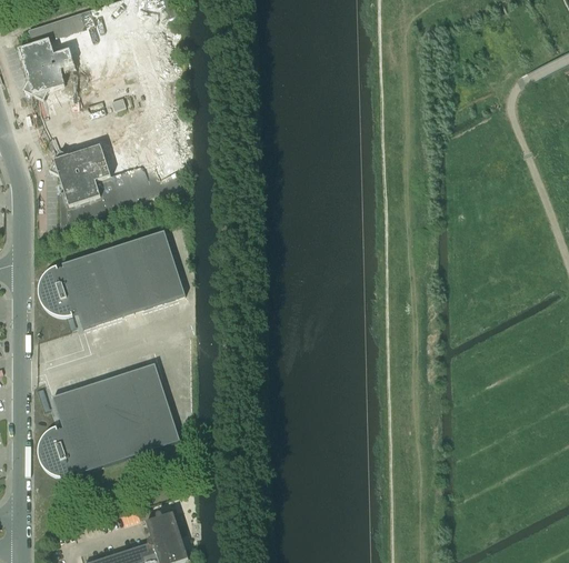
[(112,0),(90,8),(106,56),(139,46),(123,0),(112,0)]
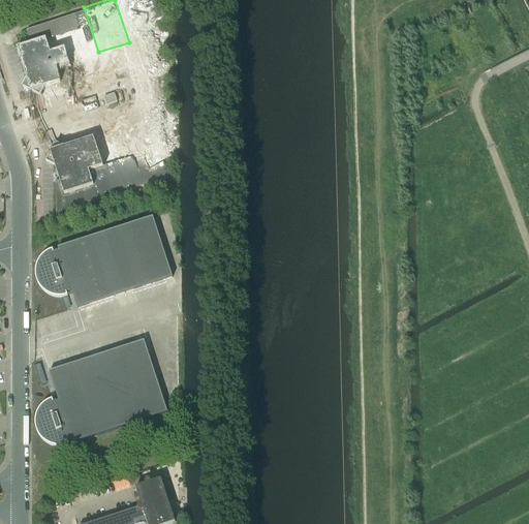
[(115,0),(129,42),(159,32),(158,29),(149,0),(115,0)]
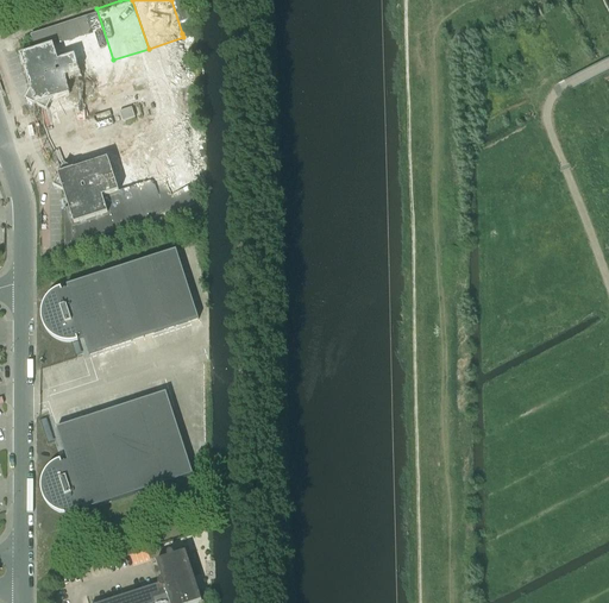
[(171,0),(182,33),(196,30),(187,0),(171,0)]
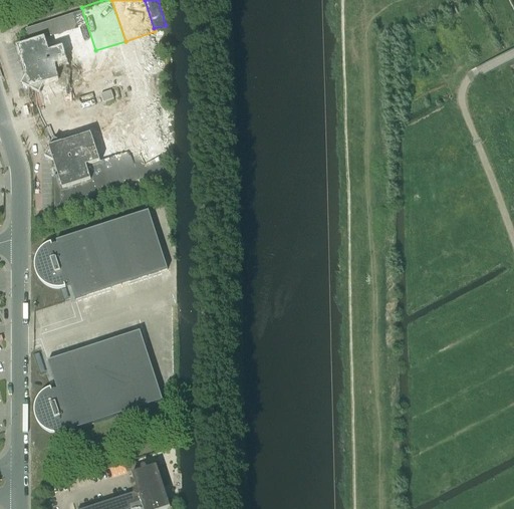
[(81,7),(51,16),(65,60),(95,50),(81,7)]
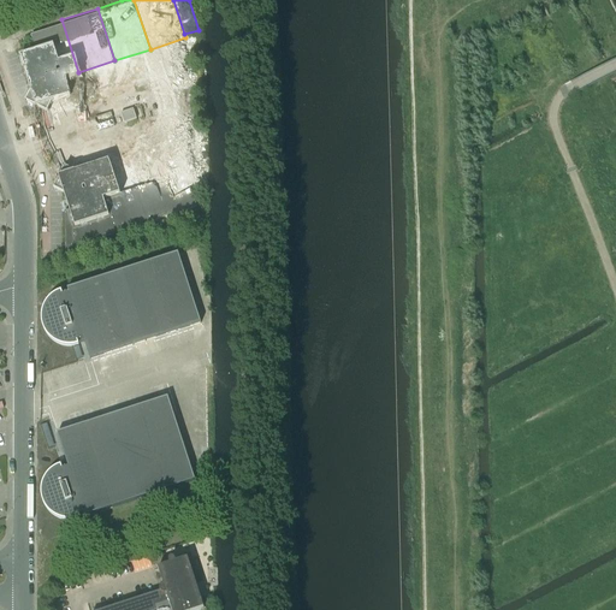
[(61,19),(27,31),(43,84),(78,72),(61,19)]
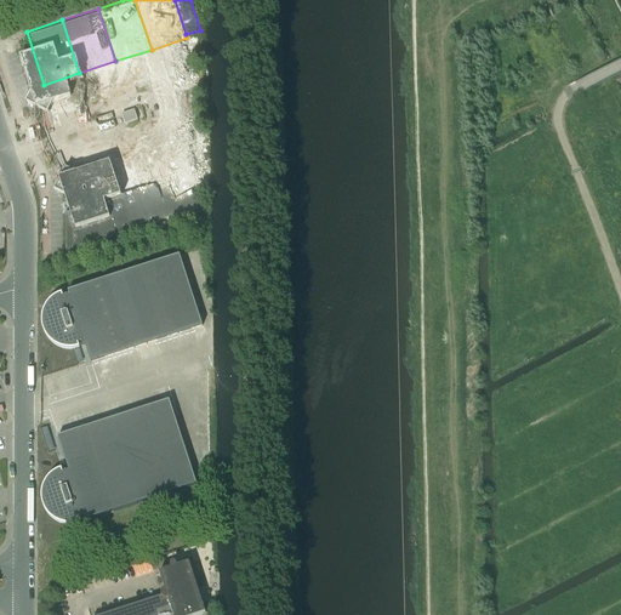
[(27,32),(0,39),(0,74),(7,96),(44,85),(27,32)]
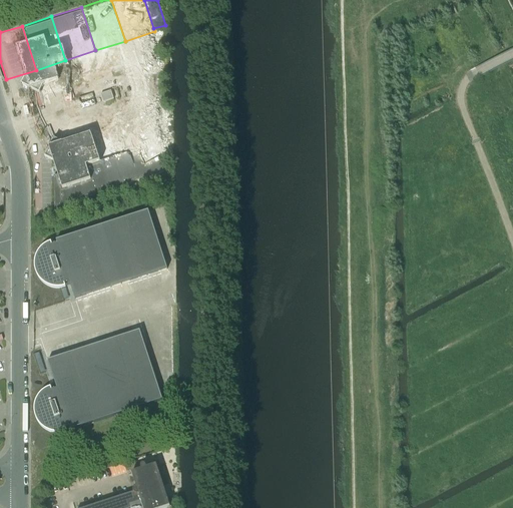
[(145,69),(133,74),(138,90),(151,86),(145,69)]
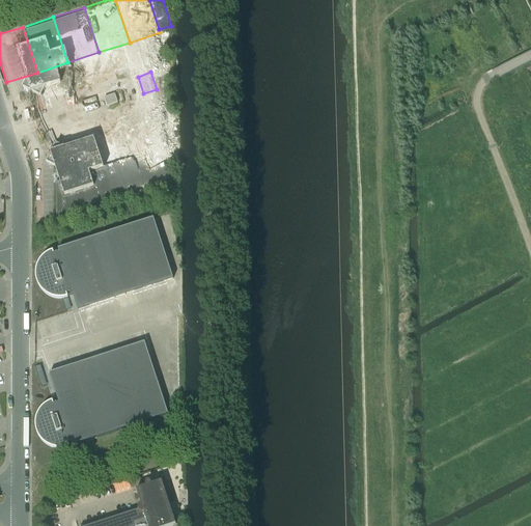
[(138,77),(126,81),(131,98),(143,93),(138,77)]
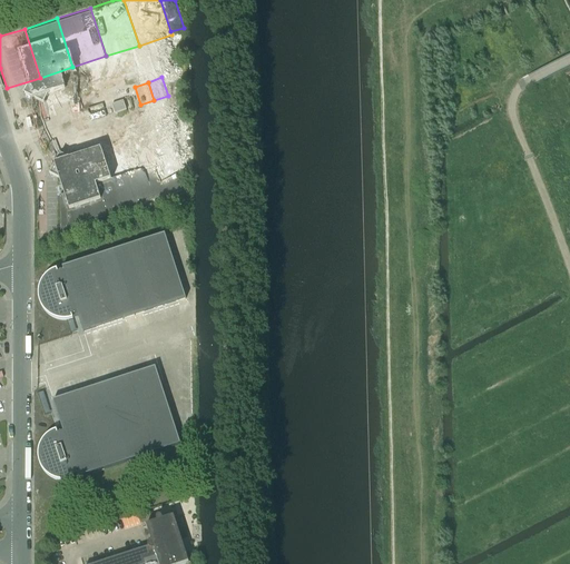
[(135,87),(124,90),(129,108),(140,105),(135,87)]
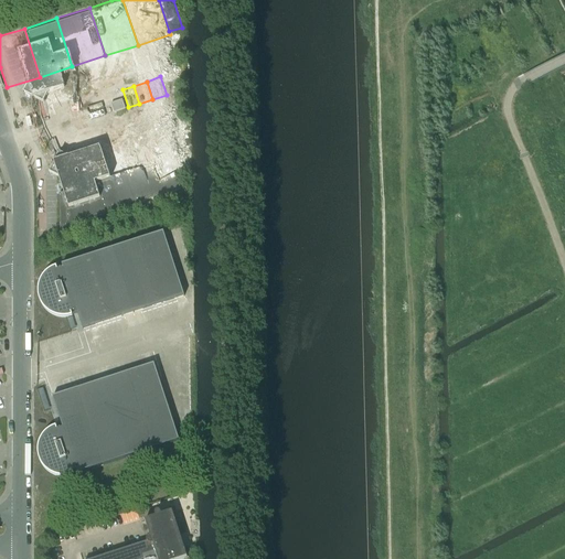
[(123,89),(112,93),(117,110),(128,107),(123,89)]
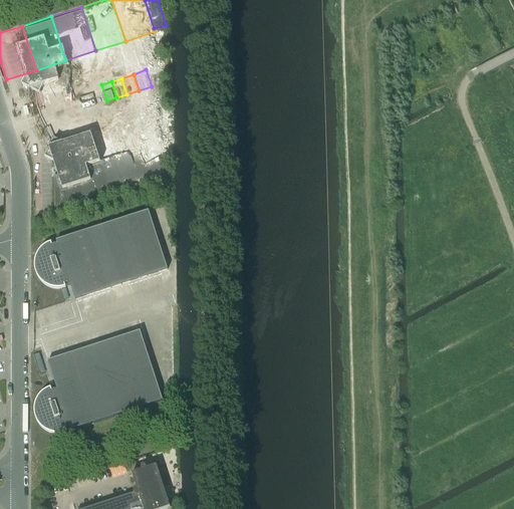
[(101,84),(91,87),(96,103),(106,100),(101,84)]
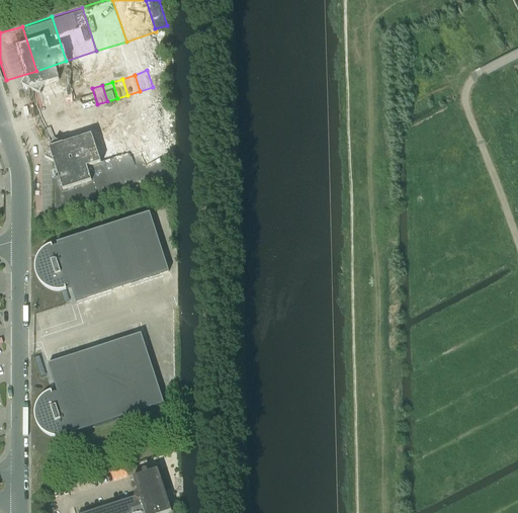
[(153,87),(140,91),(147,111),(159,107),(153,87)]
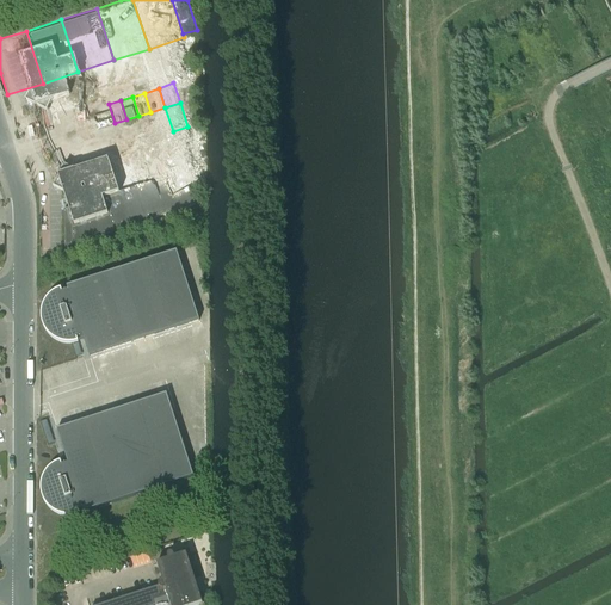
[(109,104),(97,107),(103,128),(115,123),(109,104)]
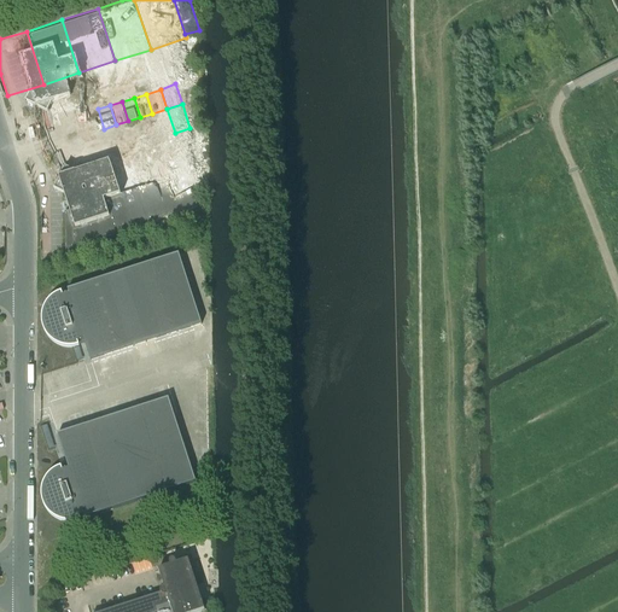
[(98,109),(86,114),(93,133),(104,129),(98,109)]
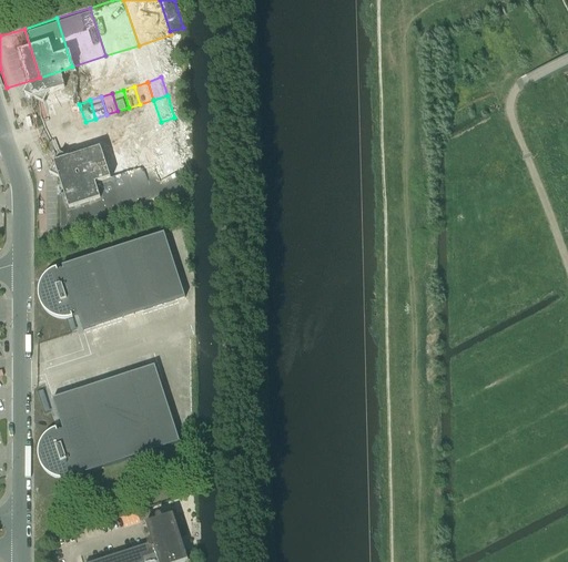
[(153,100),(140,104),(146,126),(161,122),(153,100)]
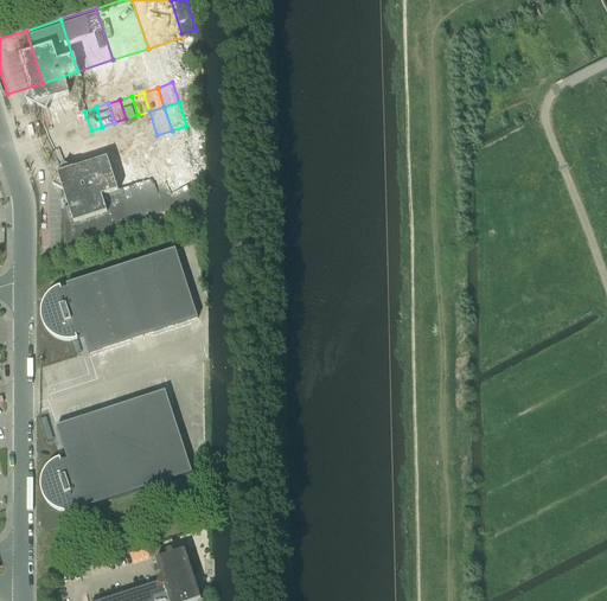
[(84,112),(72,115),(80,134),(91,130),(84,112)]
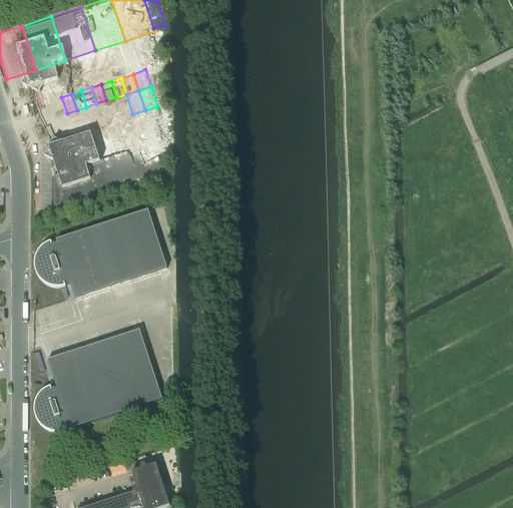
[(126,94),(116,97),(123,117),(132,114),(126,94)]
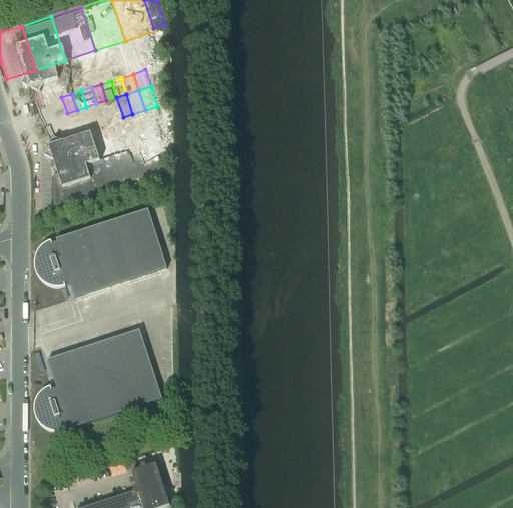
[(61,97),(52,100),(57,116),(67,113),(61,97)]
